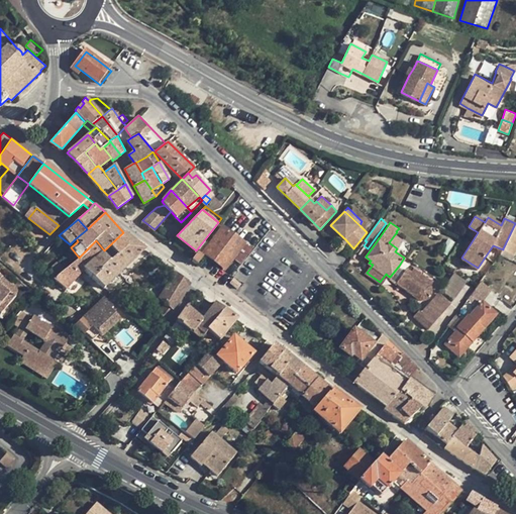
[(515,223),(503,248),(515,254),(515,223)]
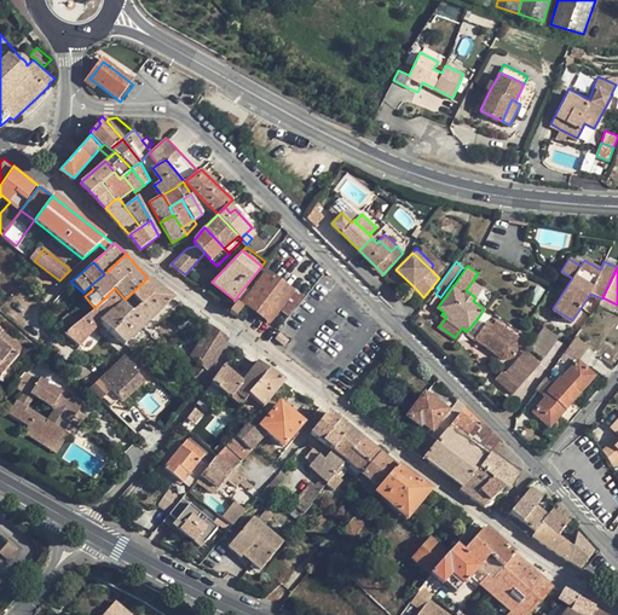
[(269,268),(244,300),(270,319),(281,307),(288,313),(302,295),(269,268)]
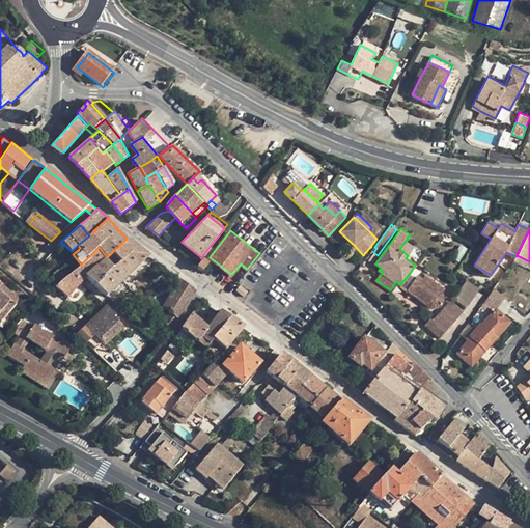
[(87,275),(108,295),(149,253),(129,238),(127,239),(107,257),(99,247),(81,265),(78,267),(87,275)]
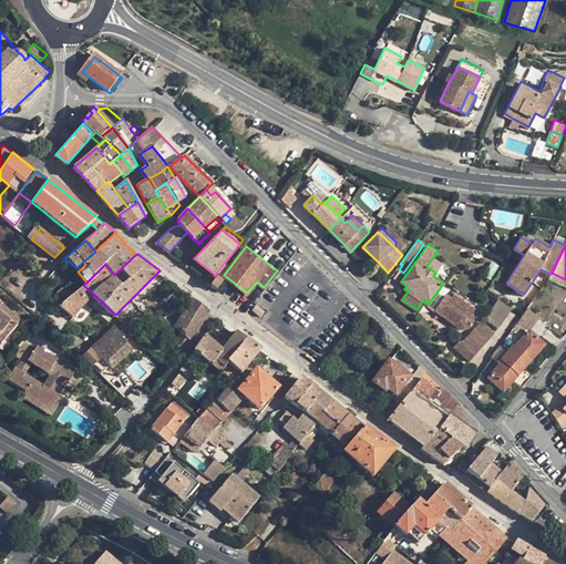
[(433,257),(426,266),(435,273),(442,264),(433,257)]
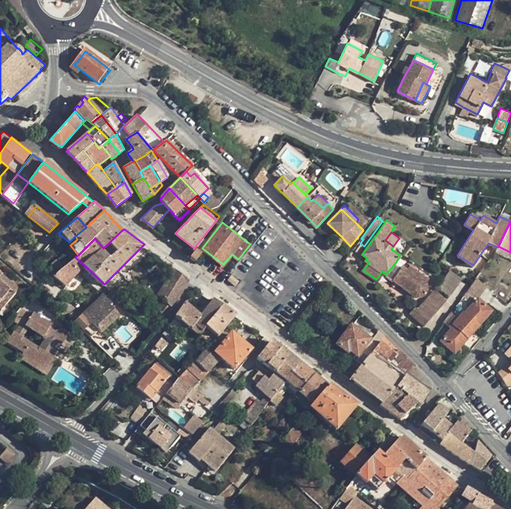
[(360,243),(356,249),(360,252),(364,246),(360,243)]
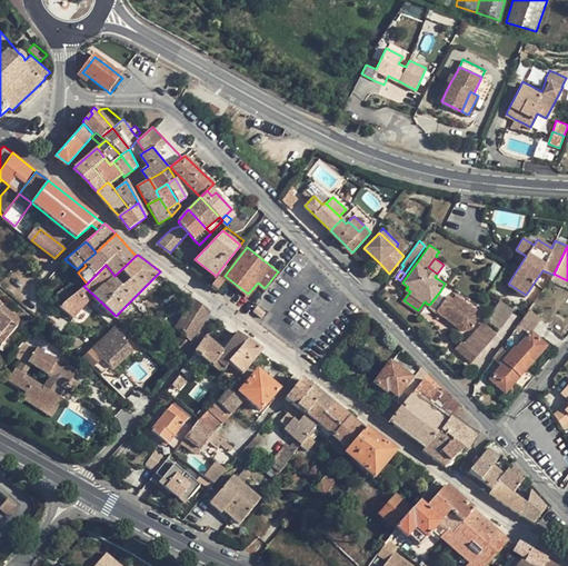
[(567,280),(554,274),(554,275),(551,279),(564,285),(567,280)]
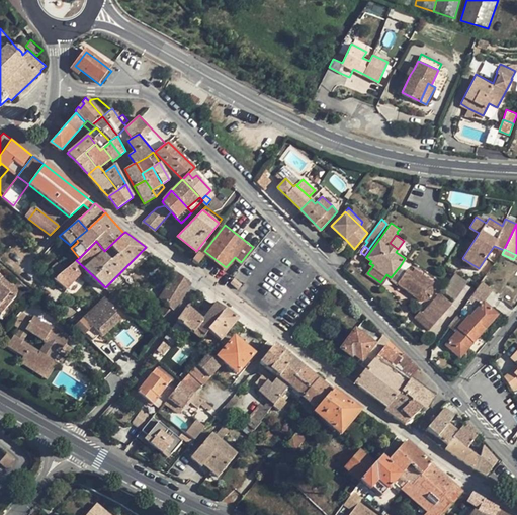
[(198,252),(193,259),(198,263),(203,256),(198,252)]
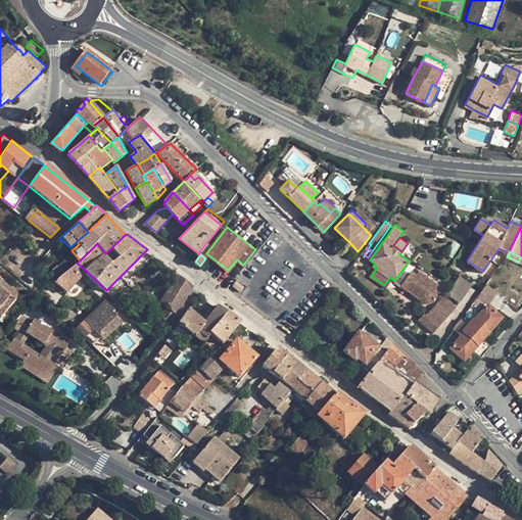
[(53,269),(60,276),(74,266),(66,257),(53,269)]
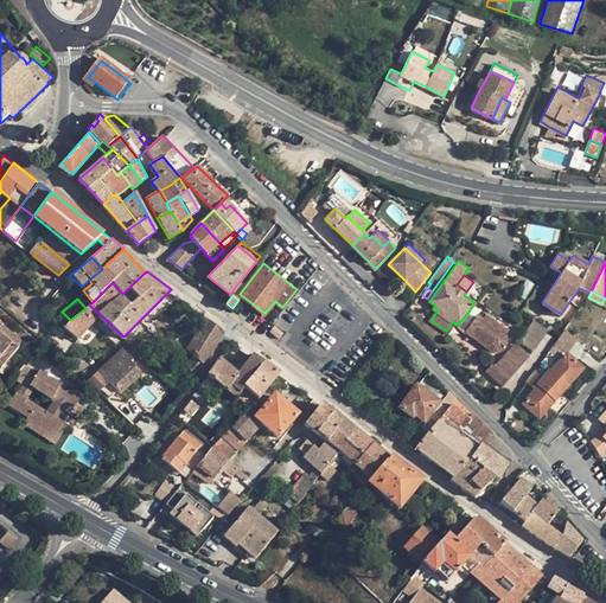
[(100,314),(89,305),(85,308),(70,320),(63,326),(78,339),(82,334),(91,322),(100,314)]
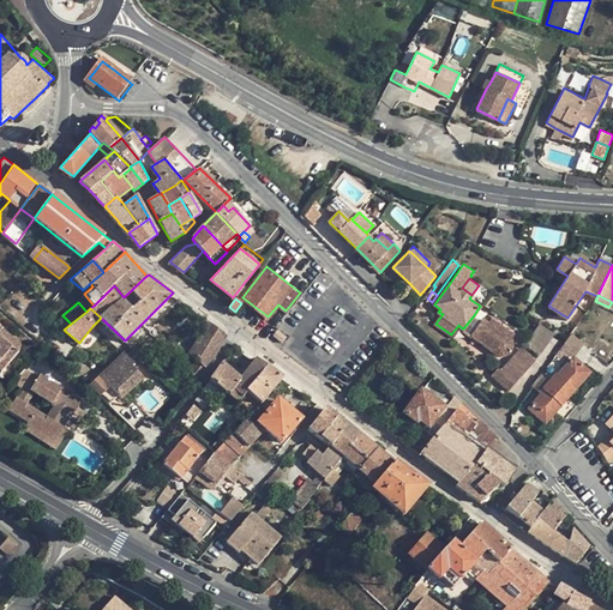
[(481,321),(474,315),(463,328),(462,330),(470,336),(472,334),(481,321)]
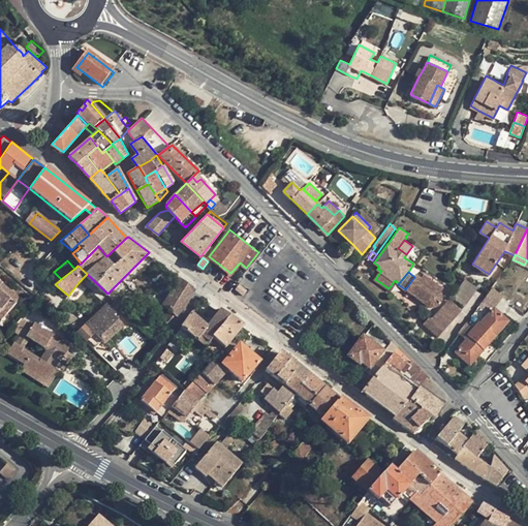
[(414,277),(406,288),(429,305),(431,306),(432,306),(433,306),(435,306),(437,305),(439,304),(440,302),(441,300),(442,297),(441,295),(440,292),(439,290),(421,277),(416,274),(414,277)]
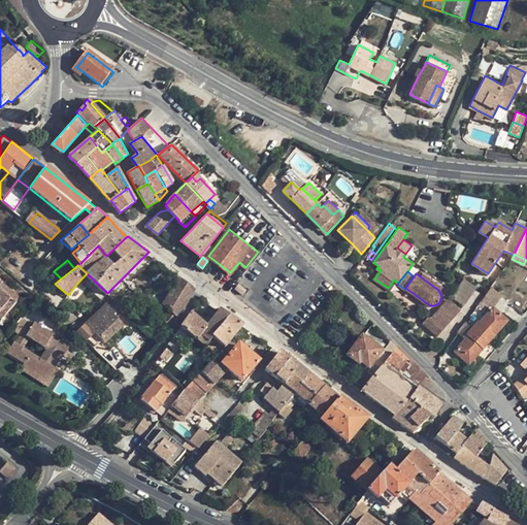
[(423,273),(420,276),(438,290),(440,286),(423,273)]
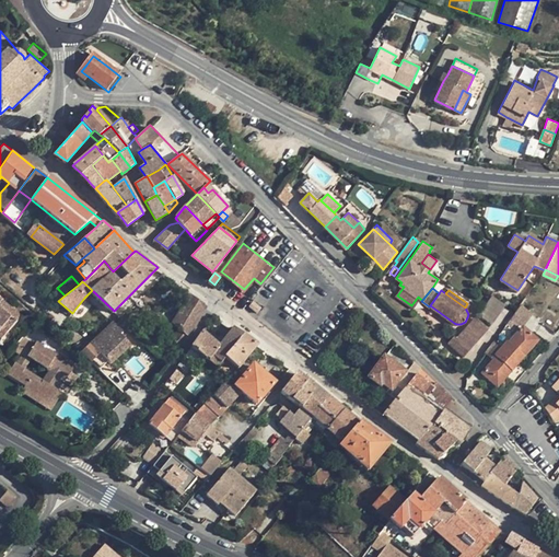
[(172,336),(183,345),(189,335),(196,324),(201,314),(207,305),(191,293),(173,321),(181,327),(172,336)]
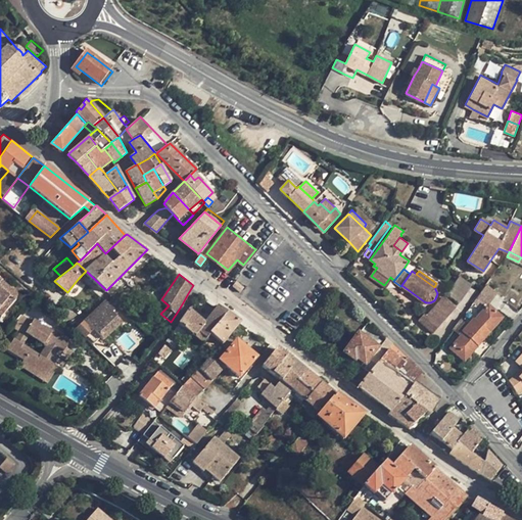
[(462,274),(448,290),(460,299),(473,282),(462,274)]
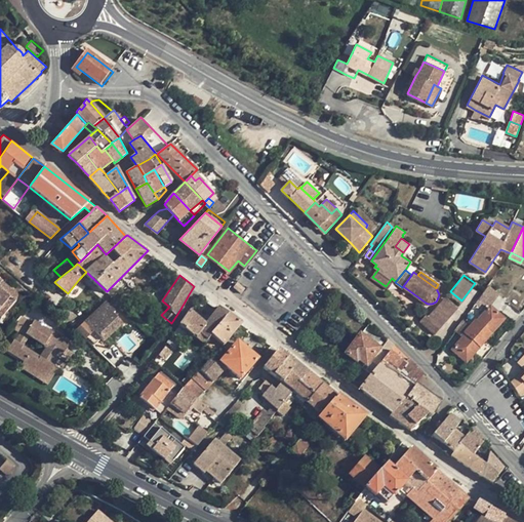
[(0,314),(2,316),(14,302),(17,298),(16,297),(17,296),(17,295),(17,294),(16,292),(15,291),(9,286),(0,278),(0,314)]
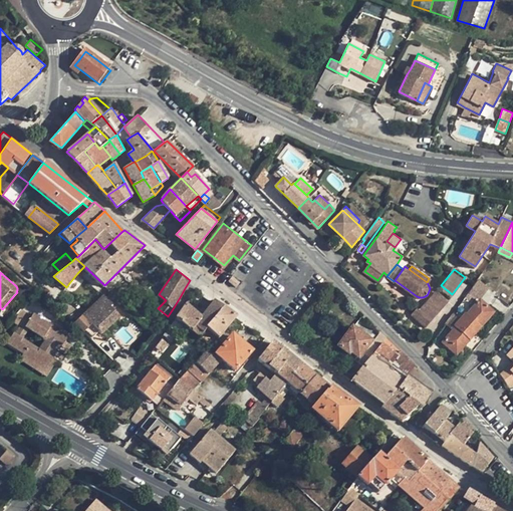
[(386,274),(383,272),(377,280),(379,281),(386,274)]
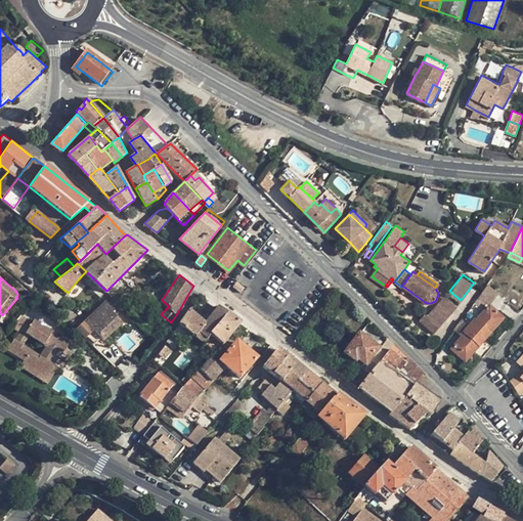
[(85,285),(79,278),(71,289),(77,294),(85,285)]
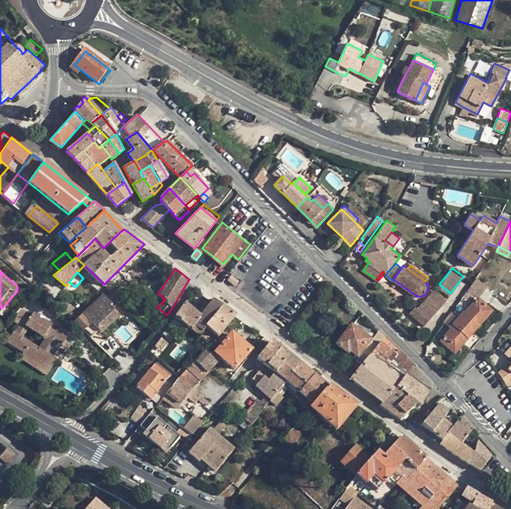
[(11,276),(9,279),(15,284),(17,282),(11,276)]
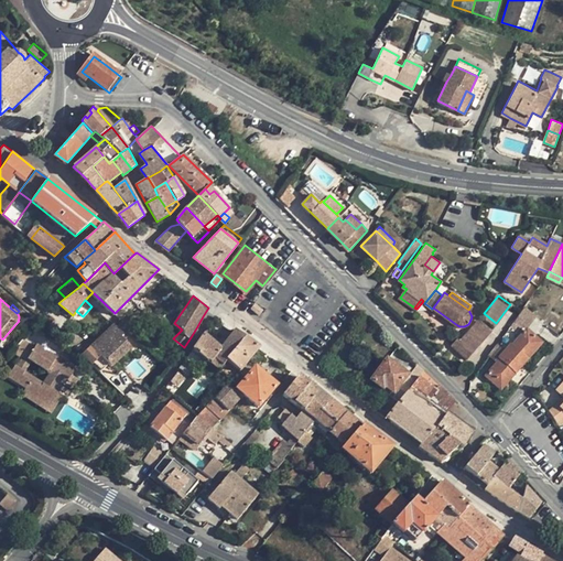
[(522,310),(510,324),(518,331),(523,325),(527,327),(537,315),(524,305),(522,310)]
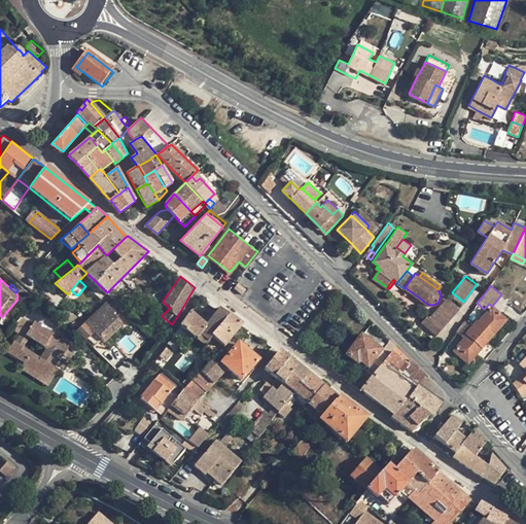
[(429,316),(431,318),(444,305),(454,313),(460,308),(447,297),(429,316)]
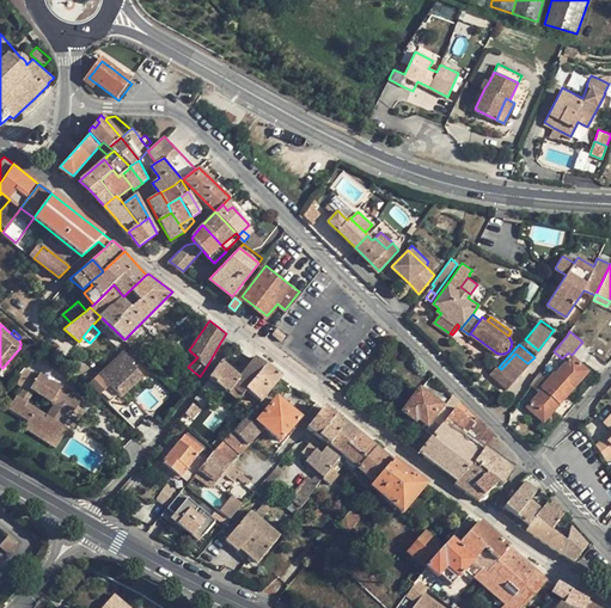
[(360,348),(347,364),(355,372),(368,354),(360,348)]
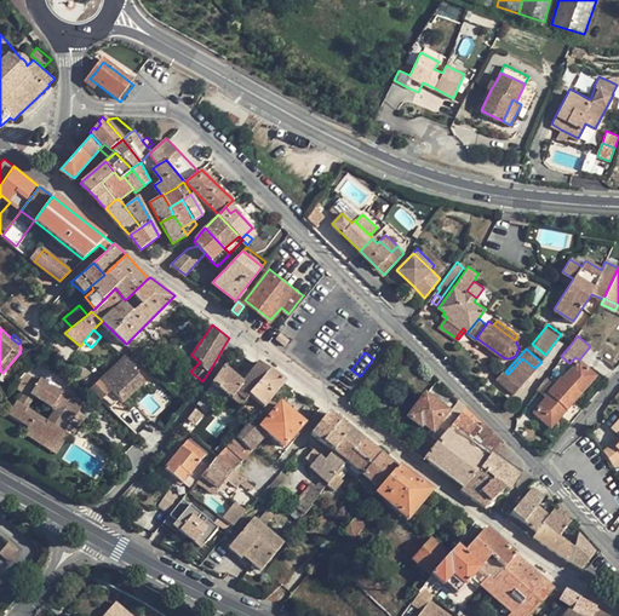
[(126,355),(90,387),(102,398),(103,396),(112,389),(119,396),(124,401),(145,380),(145,379),(150,384),(158,376),(144,363),(137,370),(133,368),(136,366),(126,355)]
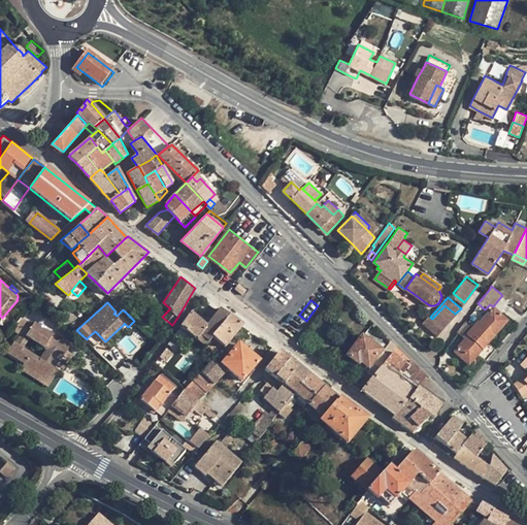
[(466,320),(473,326),(478,321),(479,322),(488,312),(485,309),(478,303),(466,320)]
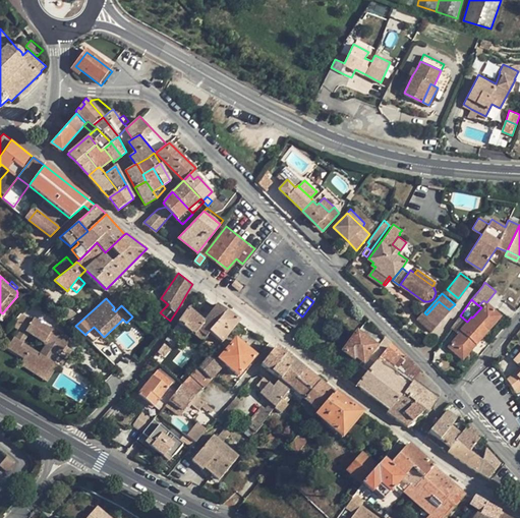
[(422,311),(416,318),(430,330),(449,309),(439,301),(426,314),(424,312),(422,311)]
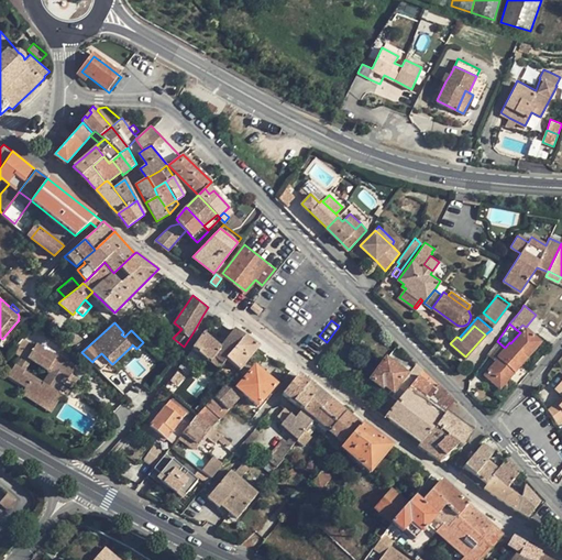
[(505,348),(503,349),(520,364),(541,341),(526,327),(520,332),(510,343),(509,342),(505,348)]
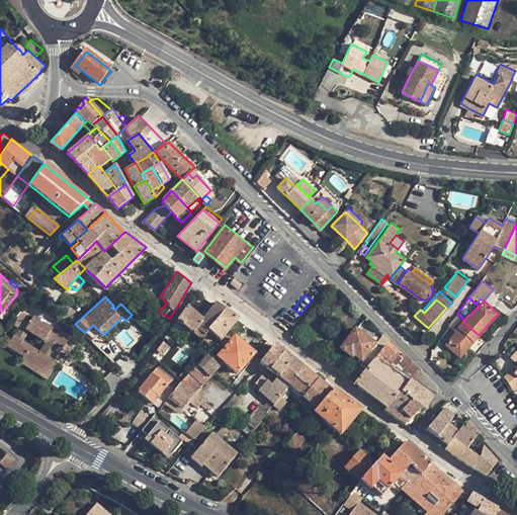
[(187,306),(165,336),(173,343),(179,337),(183,341),(191,330),(202,339),(203,337),(207,331),(208,330),(226,308),(217,302),(203,319),(187,306)]
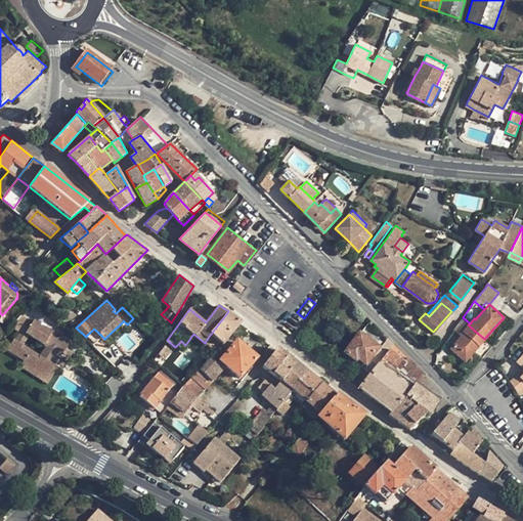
[(136,311),(132,315),(140,323),(144,319),(136,311)]
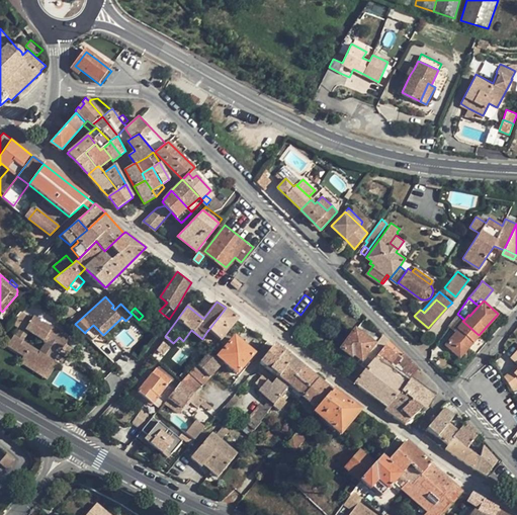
[(239,317),(226,308),(208,330),(221,340),(239,317)]
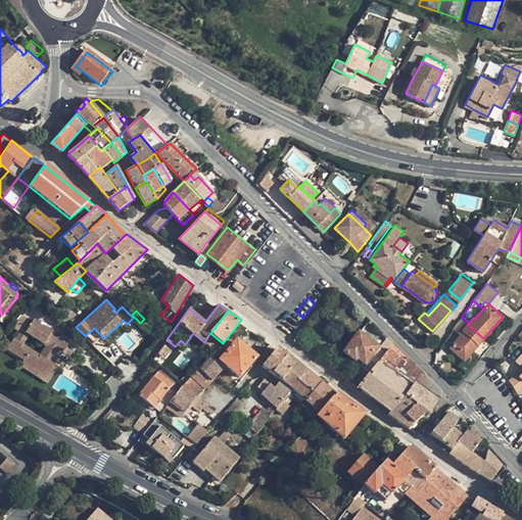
[(463,331),(449,346),(465,360),(473,350),(481,357),(491,345),(483,338),(467,324),(462,331),(463,331)]
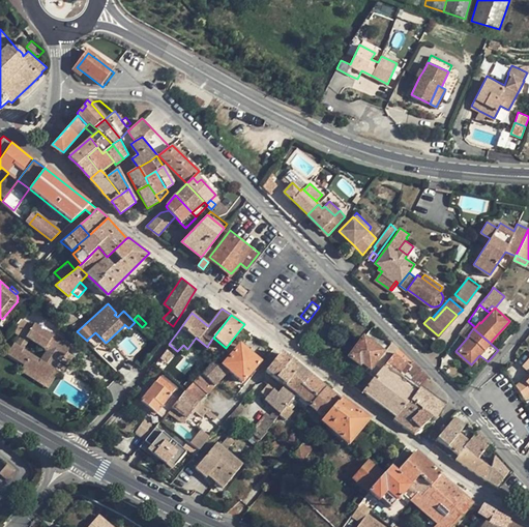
[(95,332),(88,339),(95,346),(101,339),(95,332)]
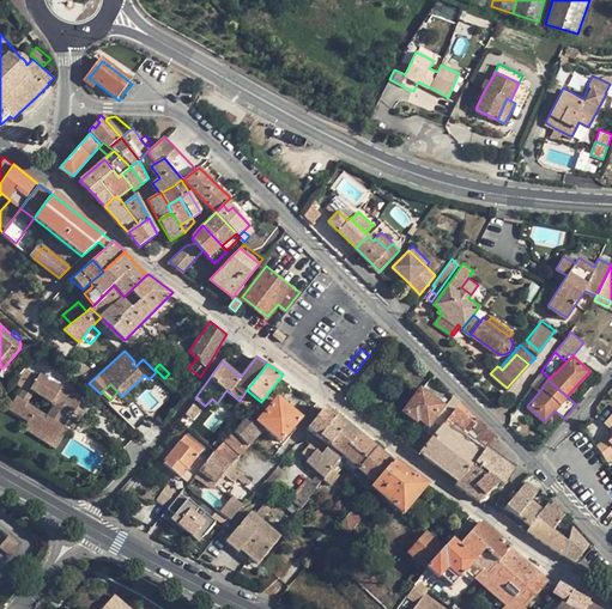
[(420,389),(404,412),(416,420),(418,418),(428,425),(442,406),(448,399),(436,389),(430,396),(420,389)]
